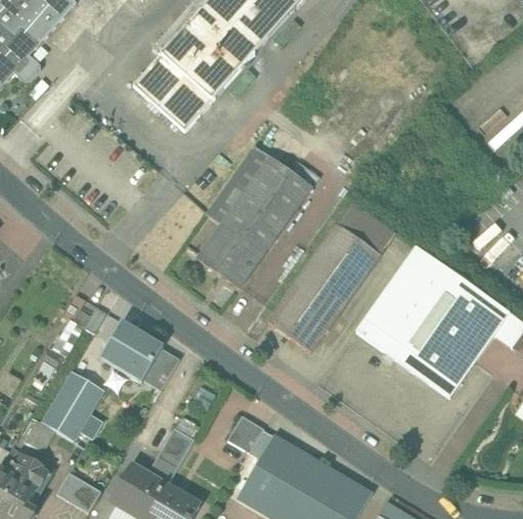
[(0,86),(13,71),(16,73),(20,73),(31,60),(31,57),(28,54),(40,41),(22,25),(43,0),(0,0),(0,86)]
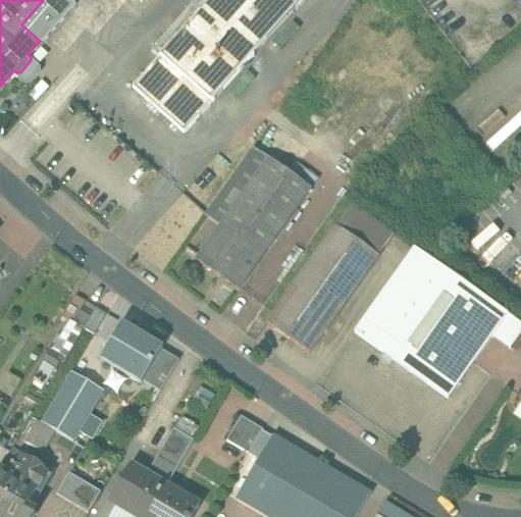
[(206,0),(133,84),(184,128),(299,0),(206,0)]
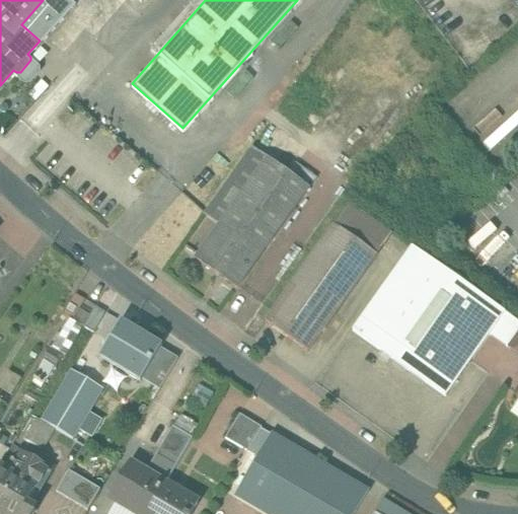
[(251,143),(203,210),(218,221),(219,221),(267,153),(251,143)]
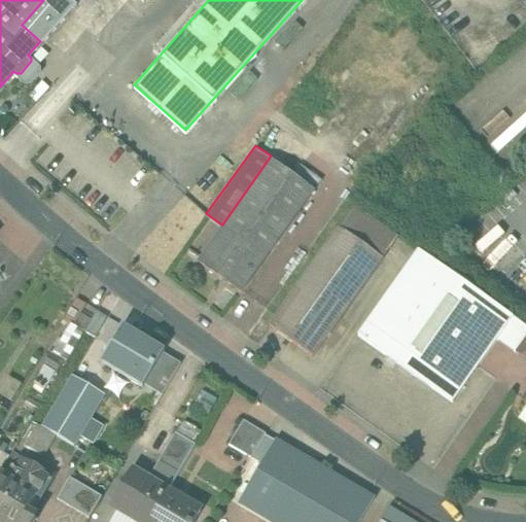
[(271,155),(222,224),(265,254),(312,187),(313,186),(291,171),(271,155)]
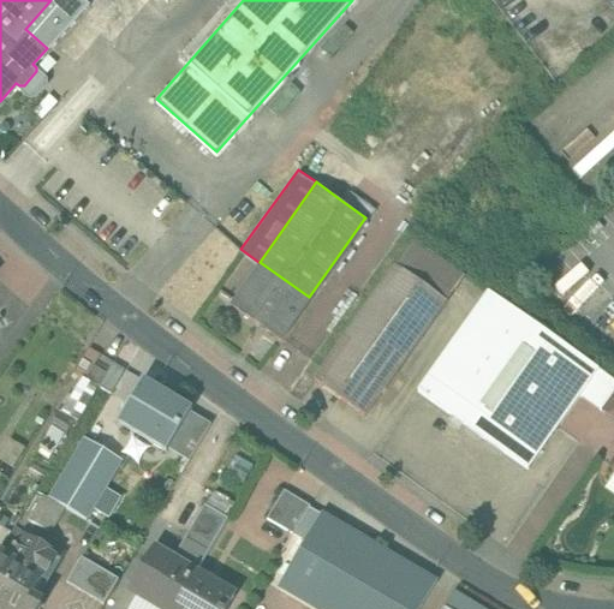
[(375,206),(350,187),(340,199),(365,218),(364,219),(365,219),(375,206)]
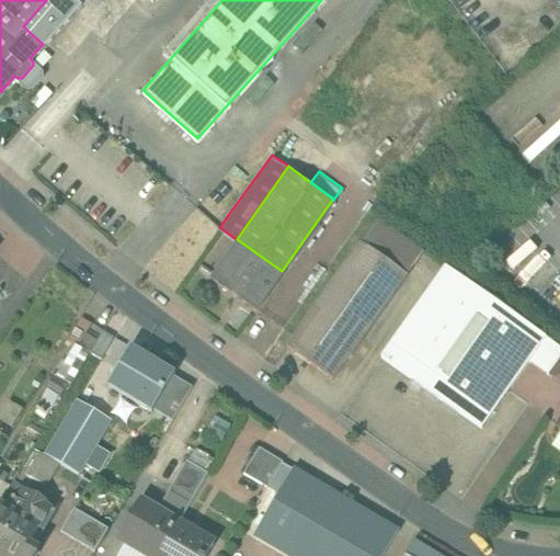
[(423,248),(377,215),(361,239),(406,271),(423,248)]
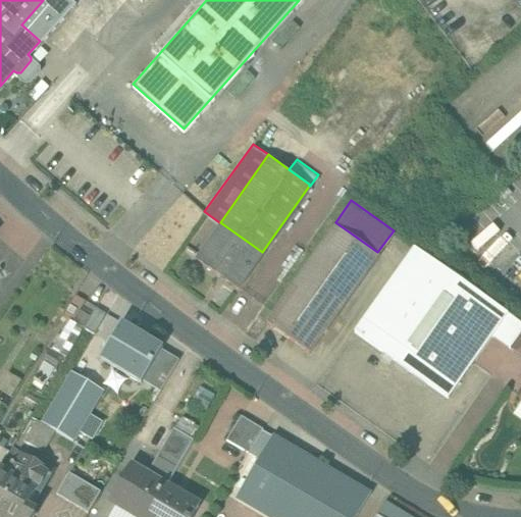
[(262,252),(220,222),(219,222),(196,255),(238,285),(262,252)]
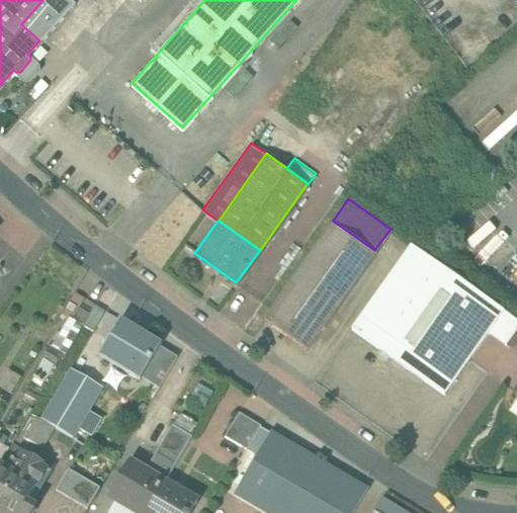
[(333,221),(264,317),(307,347),(374,250),(333,221)]
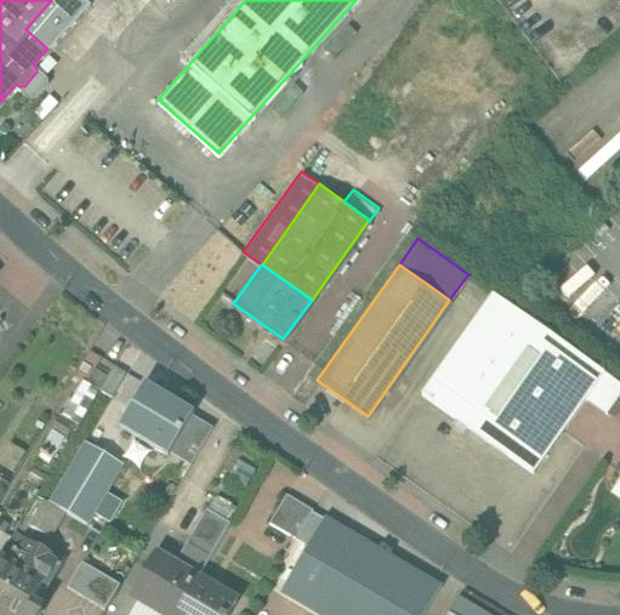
[(603,369),(493,290),(421,391),(532,470),(585,394),(603,369)]
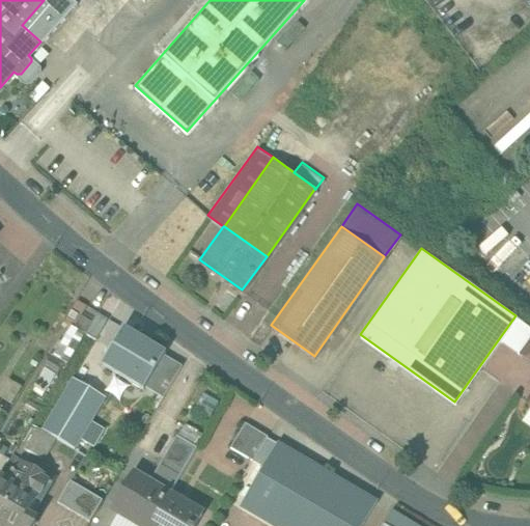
[(76,297),(63,317),(74,324),(86,302),(76,297)]
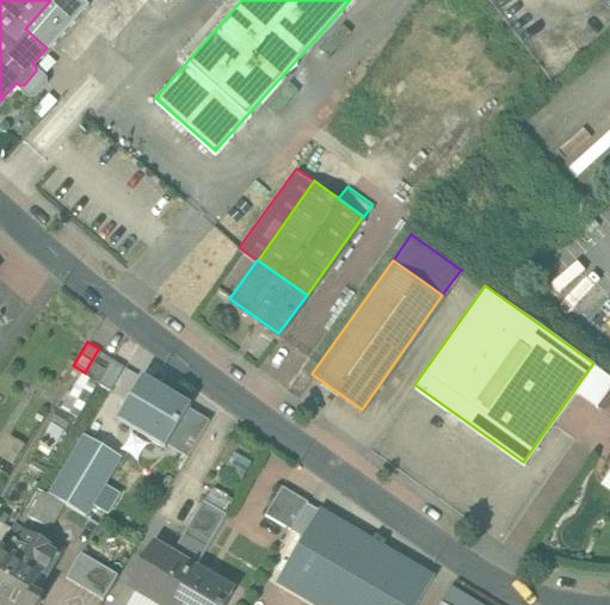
[(111,356),(98,380),(110,387),(124,363),(111,356)]
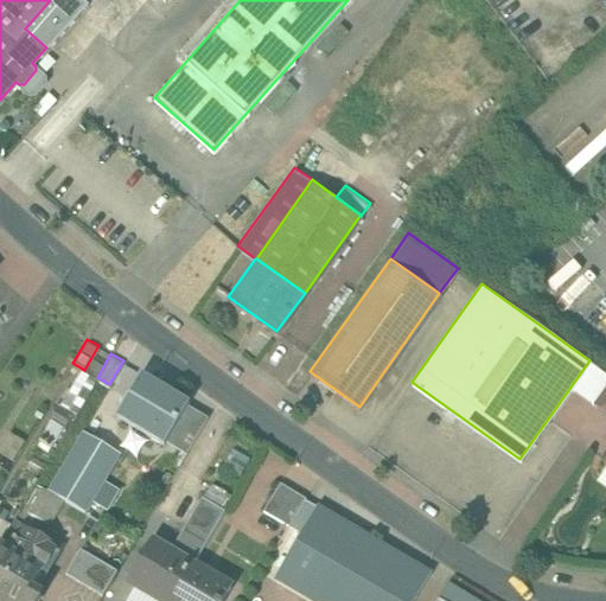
[(605,381),(605,372),(589,360),(572,385),(593,401),(605,381)]
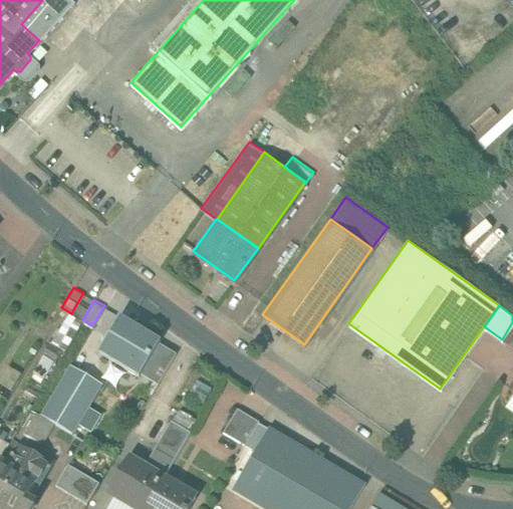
[(160,337),(118,313),(97,349),(139,373),(141,371),(159,340),(160,337)]
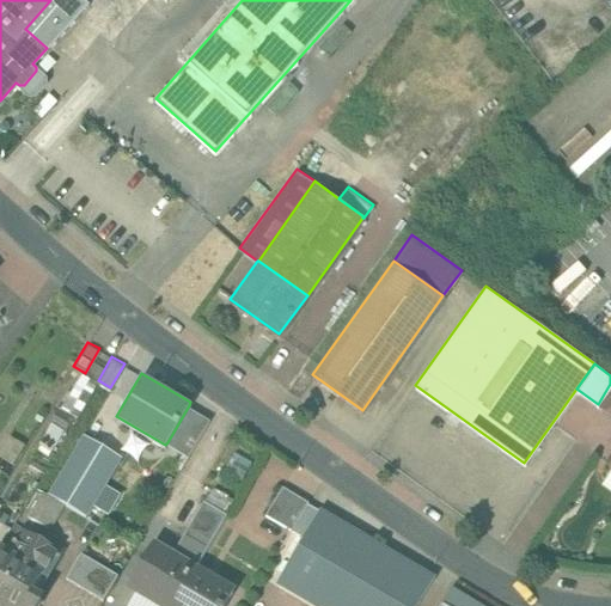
[(610,384),(598,404),(610,412),(610,384)]
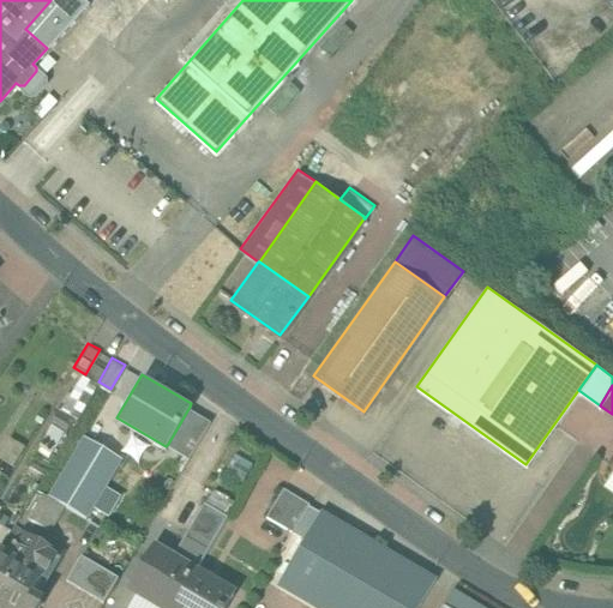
[(190,407),(168,444),(188,456),(210,419),(190,407)]
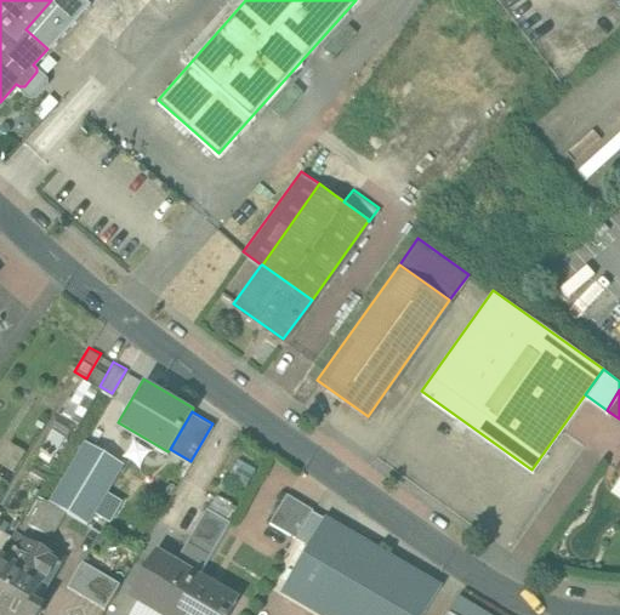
[(85,438),(49,497),(64,507),(86,520),(123,460),(85,438)]
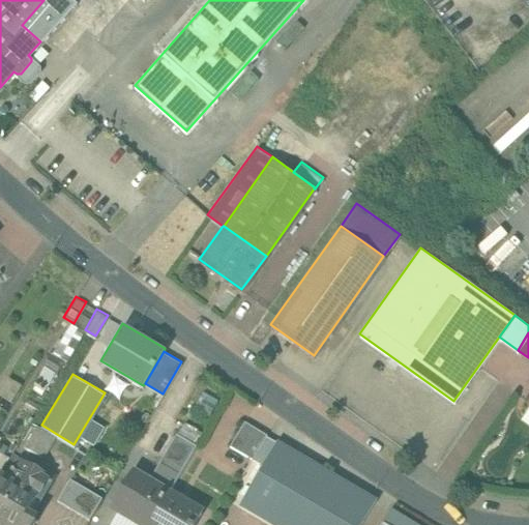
[(184,418),(179,430),(196,439),(202,428),(184,418)]
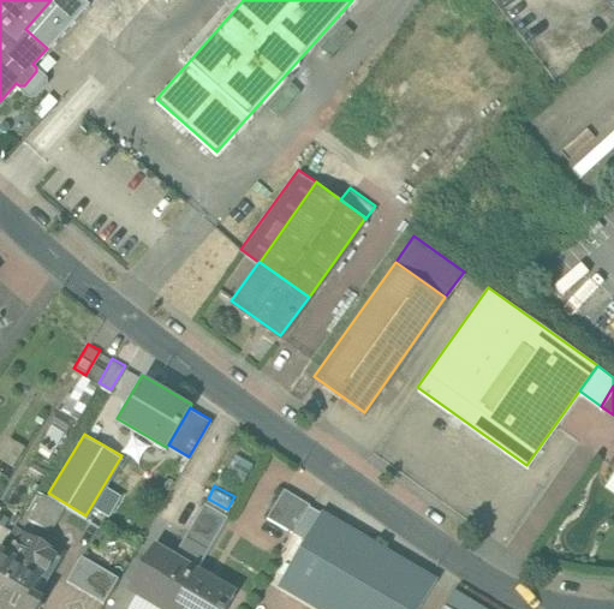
[(310,502),(285,488),(268,515),(293,530),(310,502)]
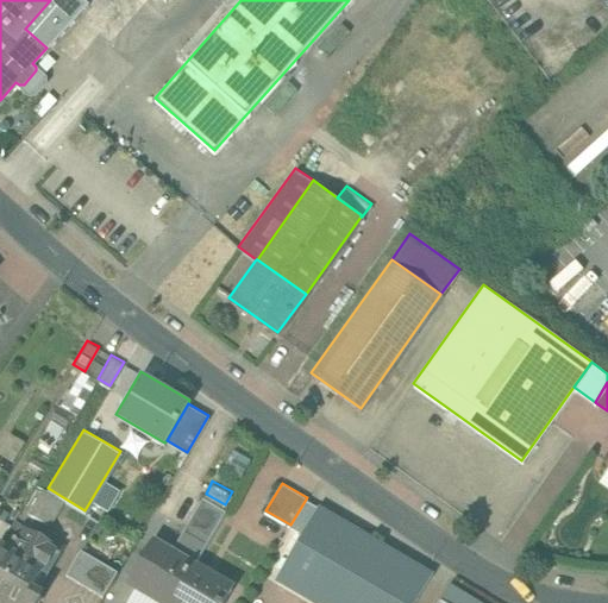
[(48,488),(43,485),(29,510),(48,522),(63,497),(48,488)]
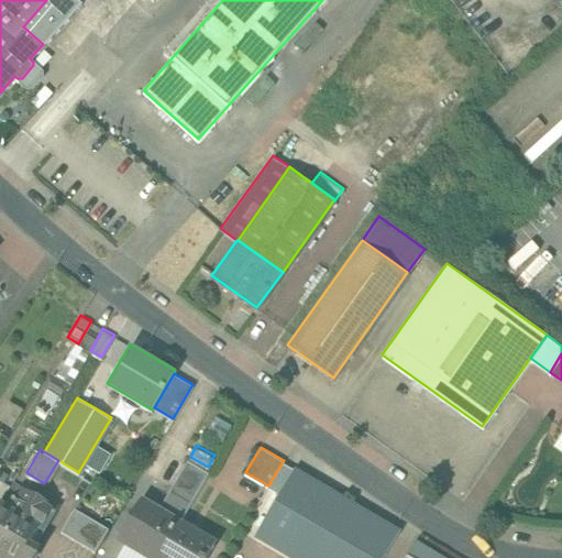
[(208,471),(189,460),(176,481),(195,492),(208,471)]
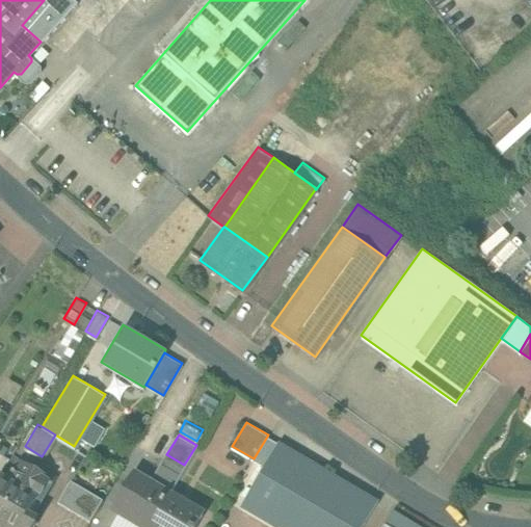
[(360,526),(377,499),(277,441),(240,504),(280,526),(360,526)]
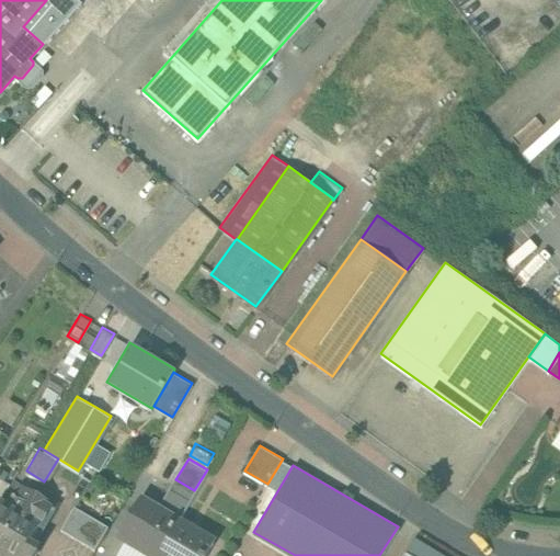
[(12,477),(0,498),(0,500),(6,503),(19,481),(12,477)]
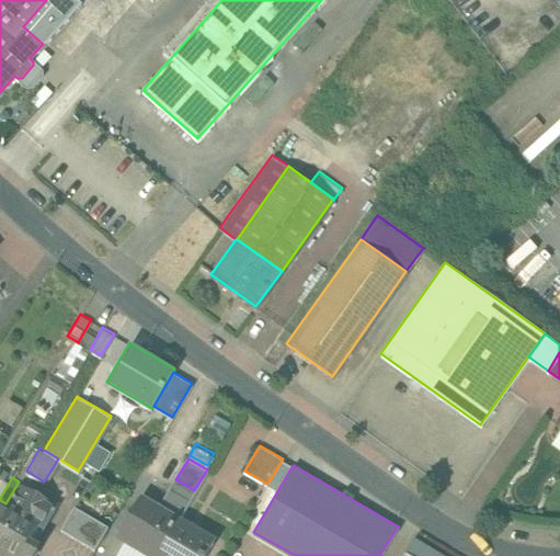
[(140,497),(118,534),(156,555),(179,518),(194,490),(175,479),(159,508),(140,497)]
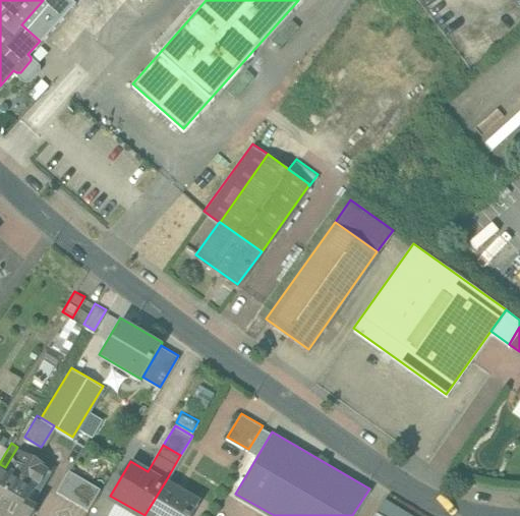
[(17,447),(5,467),(0,464),(0,513),(5,515),(29,515),(35,507),(25,502),(48,465),(17,447)]
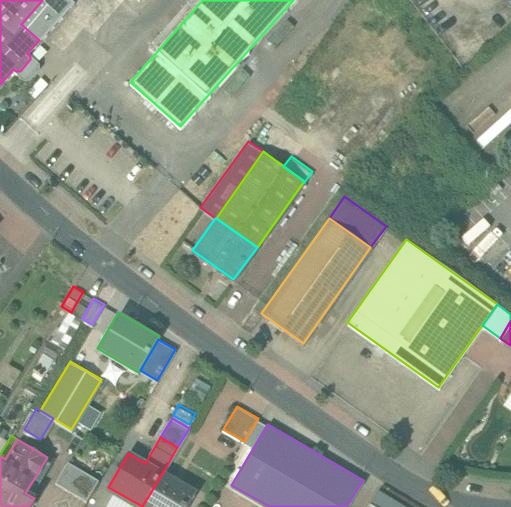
[(98,478),(67,460),(55,481),(86,499),(98,478)]
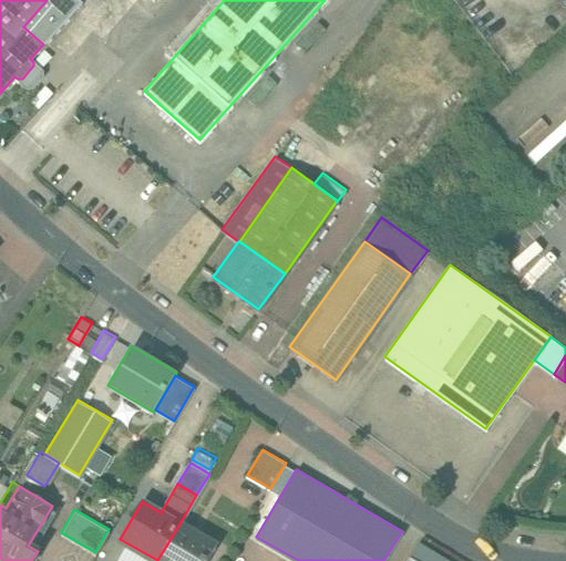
[(205,560),(216,543),(181,522),(157,560),(205,560)]
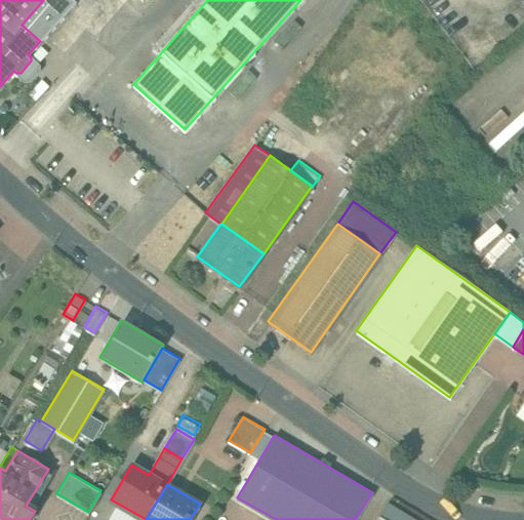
[(416,519),(387,502),(378,515),(387,519),(416,519)]
